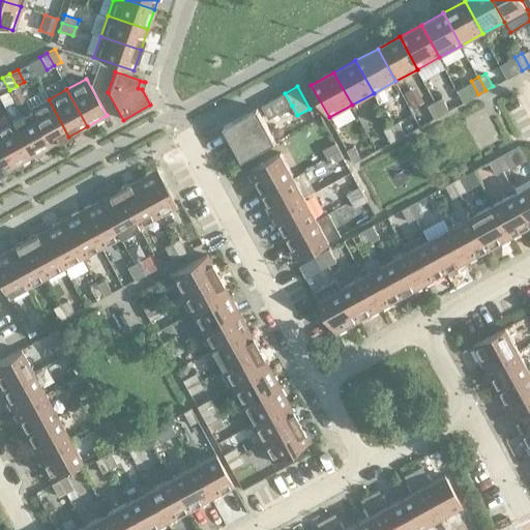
[(292,106),(285,93),(262,106),(268,118),(292,106)]
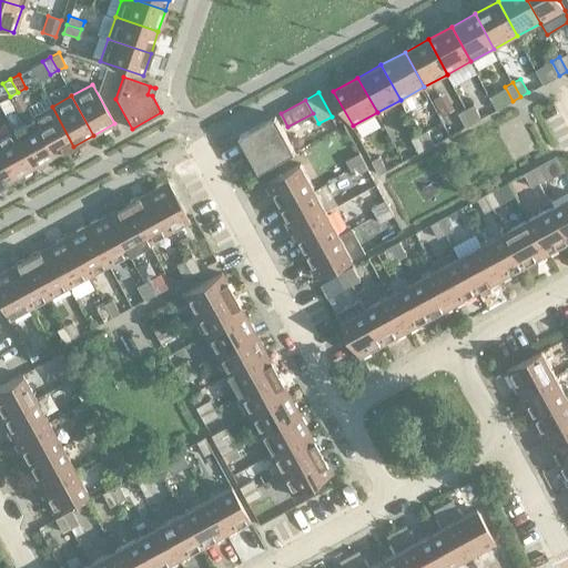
[(473,104),(466,109),(473,122),(480,118),(473,104)]
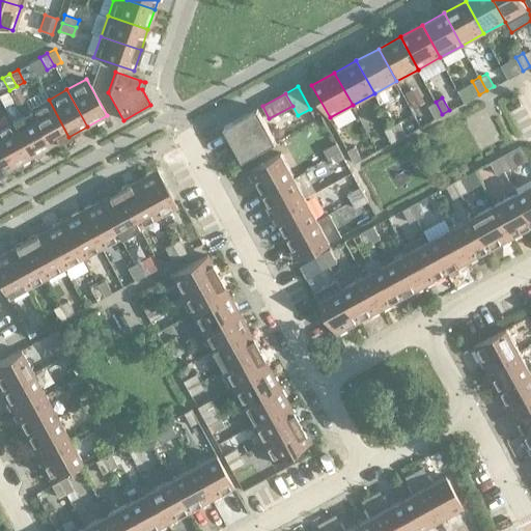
[(68,137),(49,100),(29,110),(50,146),(68,137)]
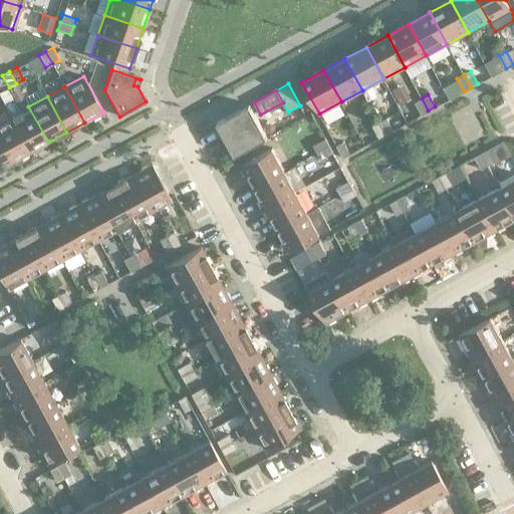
[(428,110),(422,98),(415,101),(422,114),(428,110)]
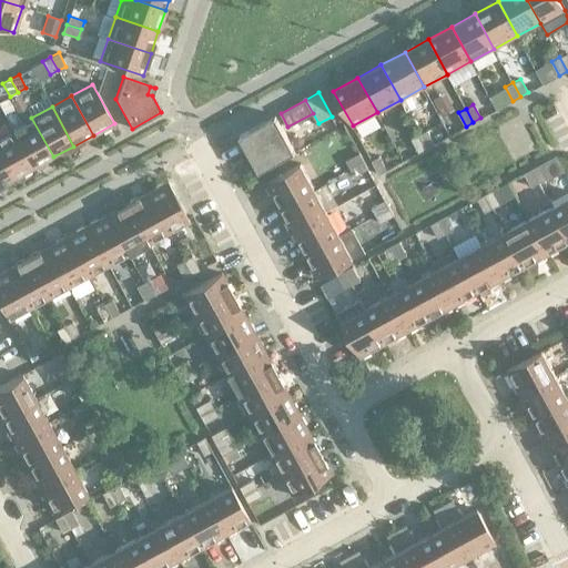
[(295,151),(275,114),(274,115),(276,120),(269,124),(263,122),(240,134),(260,170),(295,151)]
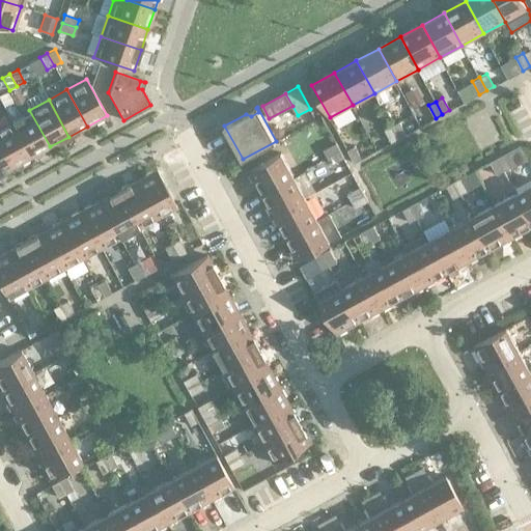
[(50,146),(29,110),(10,120),(31,157),(50,146)]
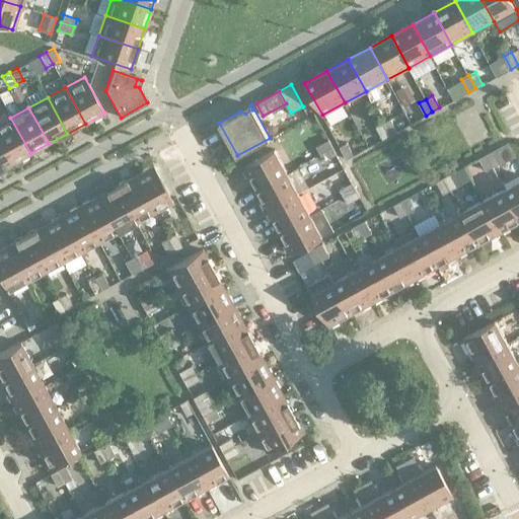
[(30,153),(10,118),(0,123),(0,140),(12,163),(30,153)]
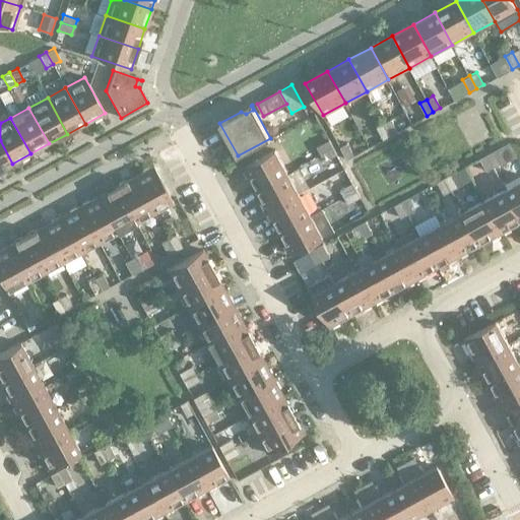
[(391,119),(384,123),(390,135),(398,131),(391,119)]
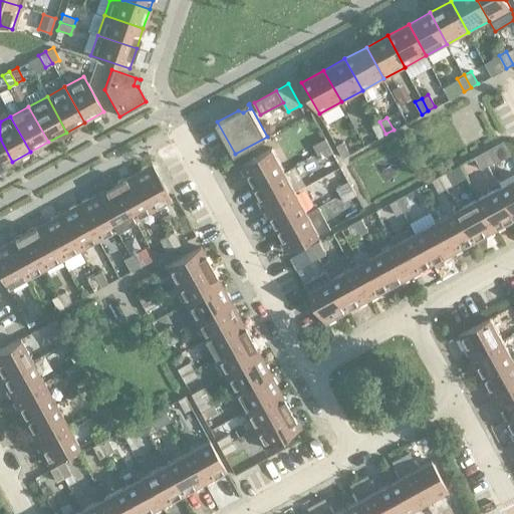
[(386,134),(379,121),(372,125),(378,138),(386,134)]
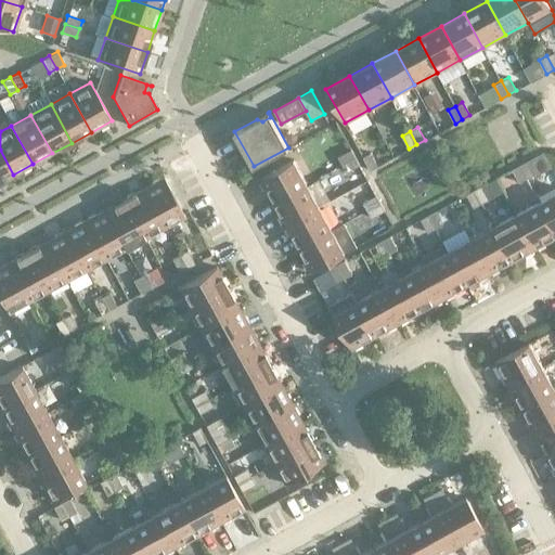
[(0,181),(13,175),(0,150),(0,181)]
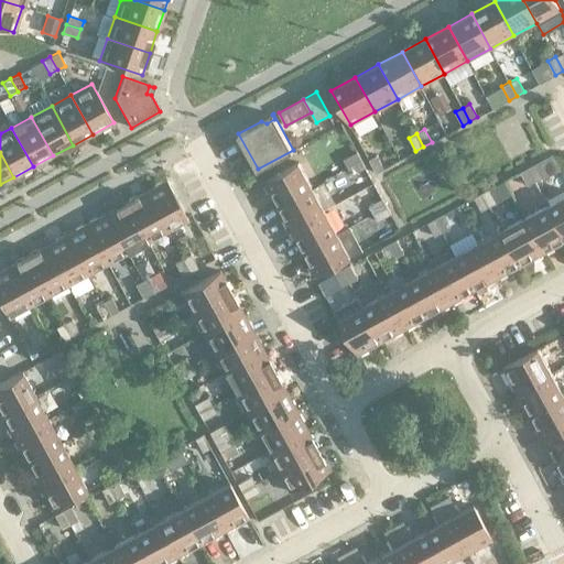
[(361,160),(357,152),(344,159),(348,166),(361,160)]
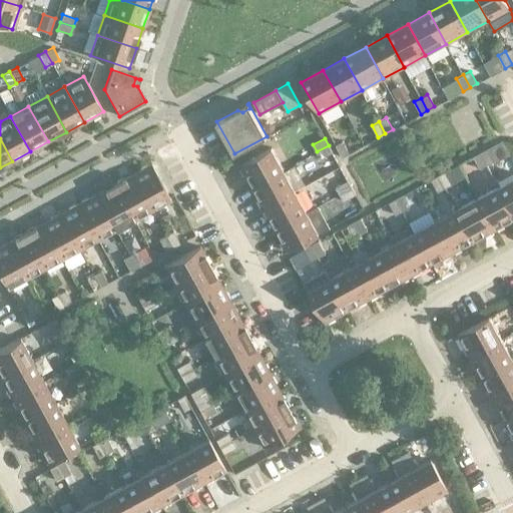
[(343,140),(336,144),(342,157),(350,153),(343,140)]
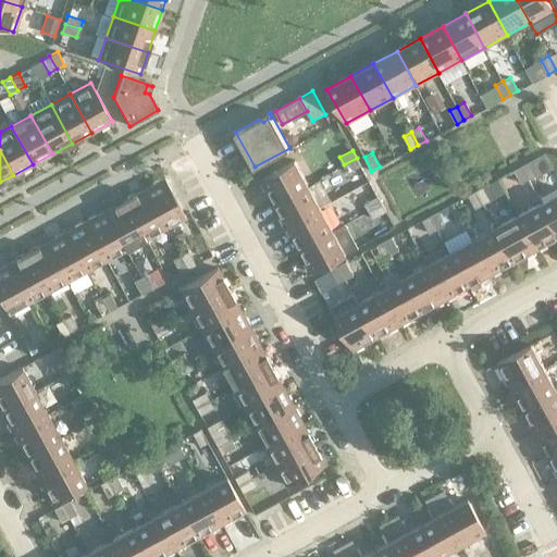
[(361,165),(357,158),(344,164),(347,172),(361,165)]
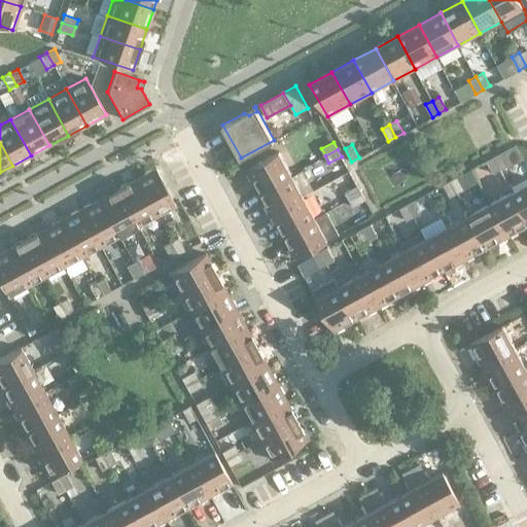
[(246,169),(258,192),(291,174),(279,151),(246,169)]
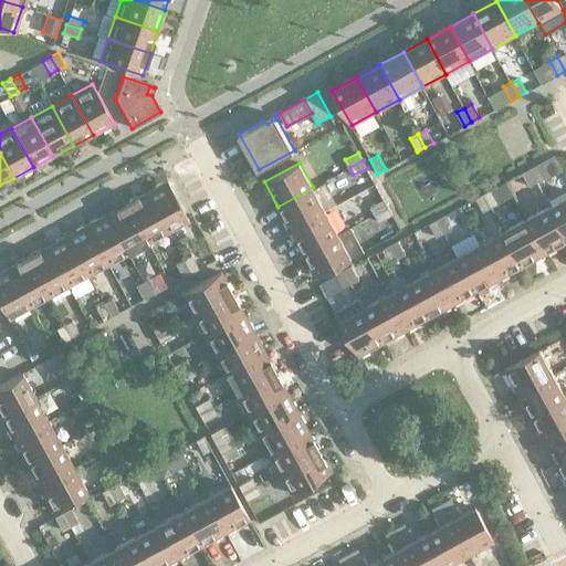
[(545,178),(537,164),(530,168),(537,181),(545,178)]
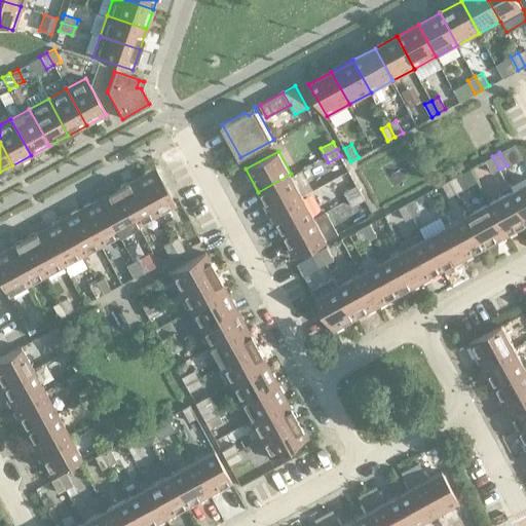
[(499,168),(492,156),(485,160),(492,173),(499,168)]
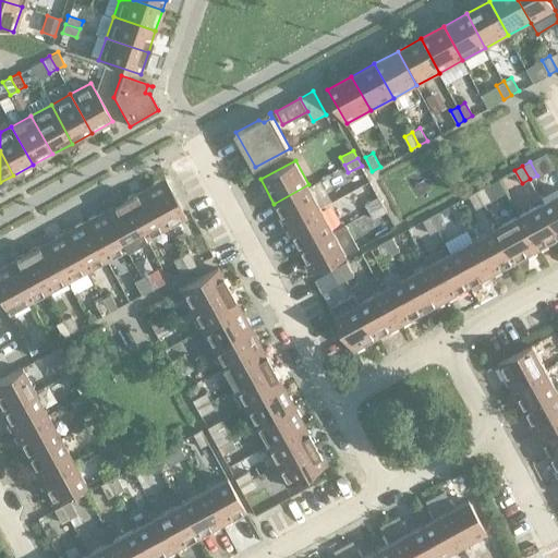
[(185,218),(165,179),(144,190),(165,229),(185,218)]
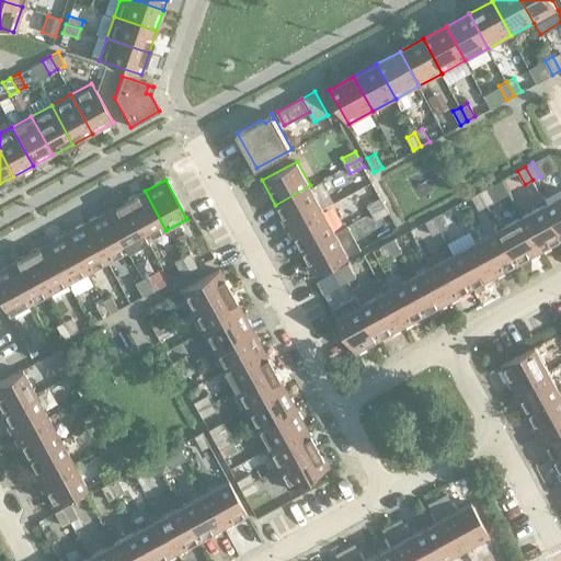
[(322,208),(310,185),(275,205),(288,227),(322,208)]
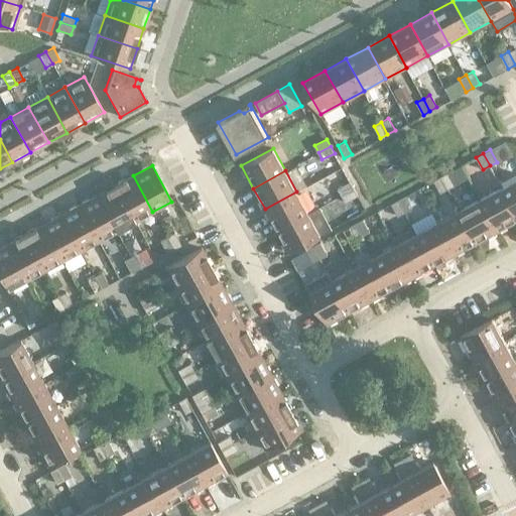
[(455,185),(447,172),(440,176),(447,188),(455,185)]
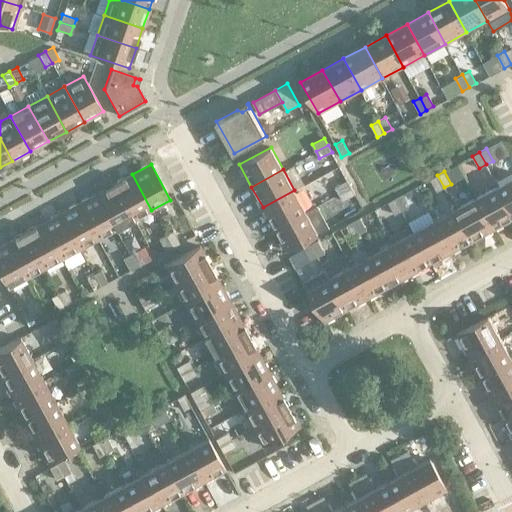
[(151,210),(132,174),(114,184),(133,220),(151,210)]
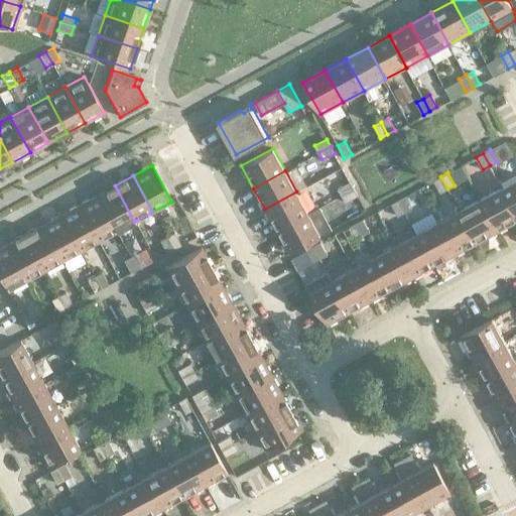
[(447,188),(440,176),(433,180),(440,192),(447,188)]
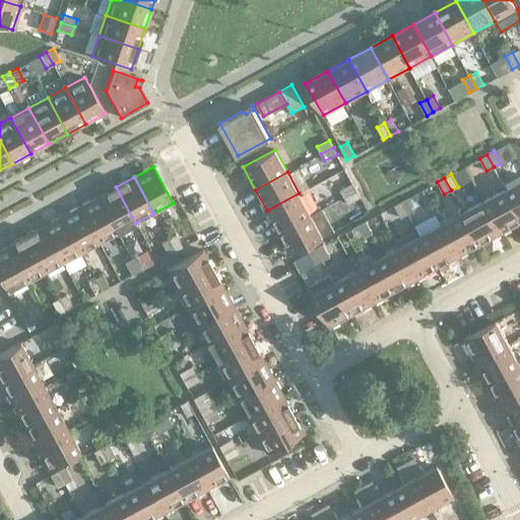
[(519,181),(506,189),(519,215),(519,181)]
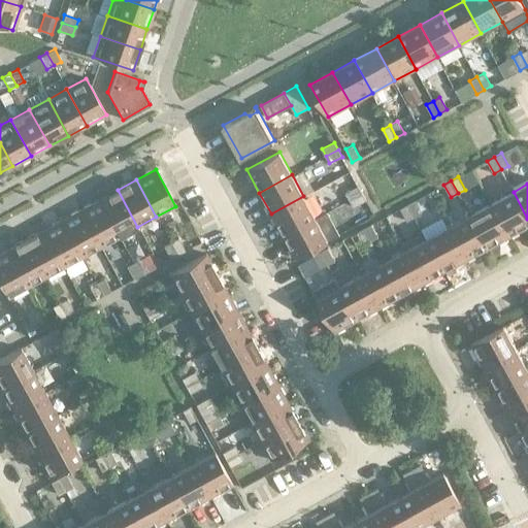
[(362,193),(358,186),(345,193),(350,200),(362,193)]
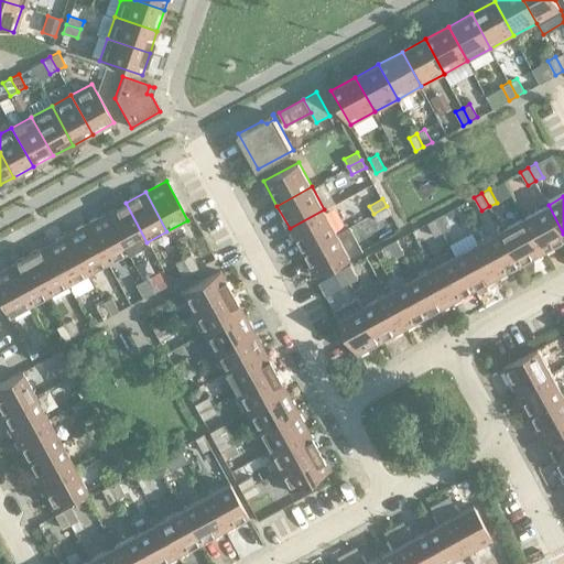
[(147,242),(126,203),(106,214),(128,252),(147,242)]
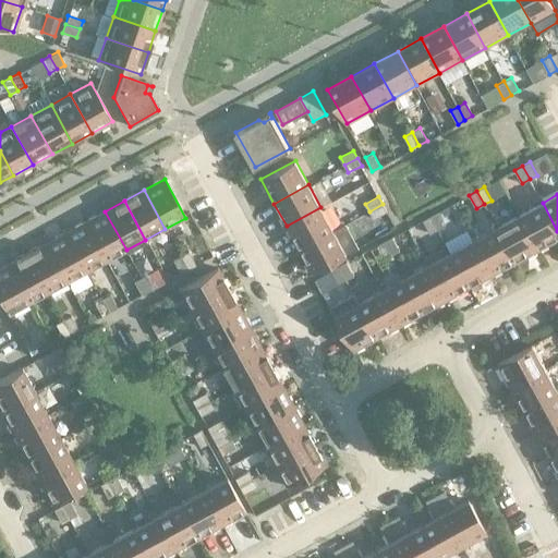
[(557,239),(557,231),(543,203),(520,215),(538,250),(557,239)]
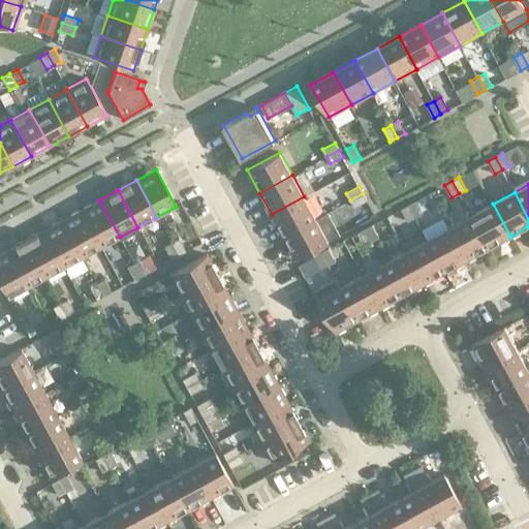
[(367,200),(363,193),(350,200),(354,208),(367,200)]
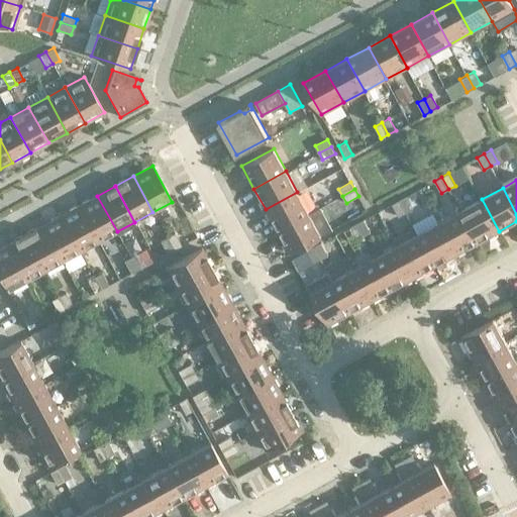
[(309,214),(297,192),(266,209),(277,231),(309,214)]
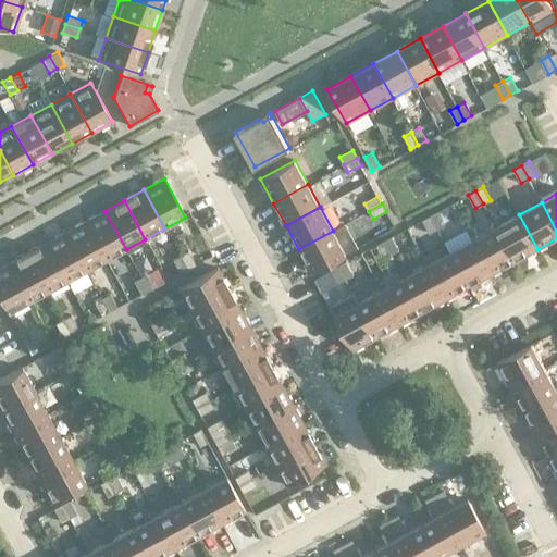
[(126,249),(104,211),(85,221),(106,260),(126,249)]
